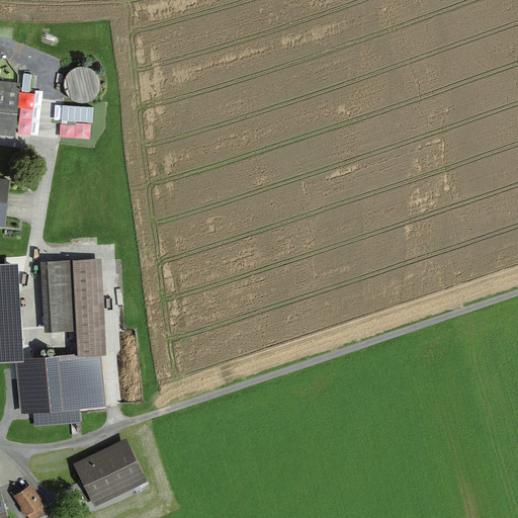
[(0,67),(1,51),(0,51),(0,134),(15,136),(16,126),(20,85),(0,83),(0,67)]
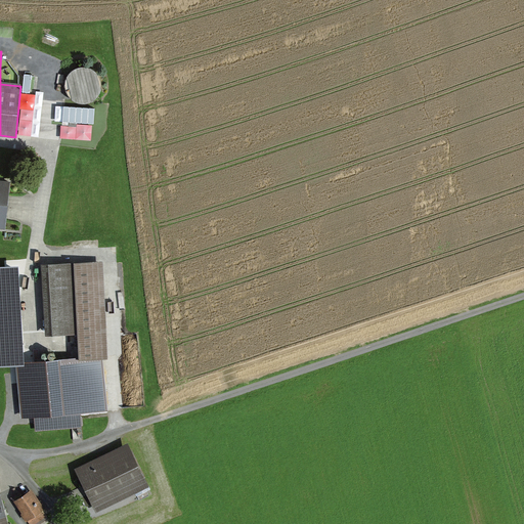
[(100,104),(98,72),(69,74),(71,106),(100,104)]
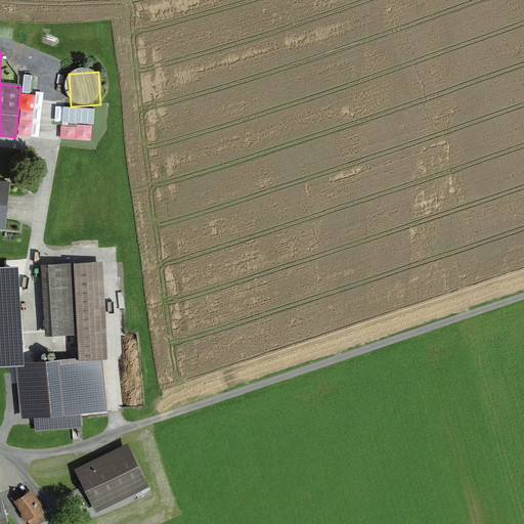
[(61,139),(93,140),(94,107),(55,107),(55,122),(61,122),(61,139)]
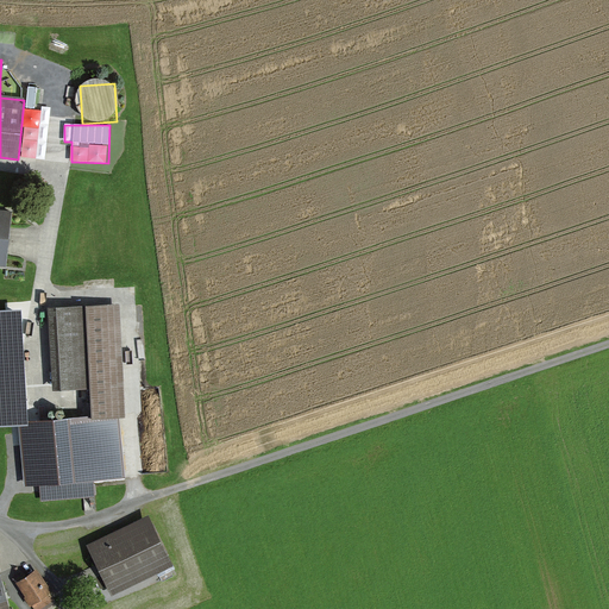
[(0,212),(0,268),(6,269),(13,214),(0,212)]
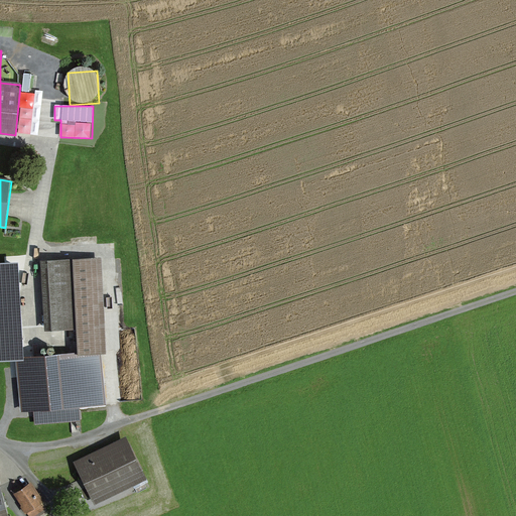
[(80,352),(17,357),(20,407),(34,407),(35,422),(79,418),(79,403),(106,402),(103,352),(107,352),(102,255),(48,256),(51,327),(78,326),(80,352)]
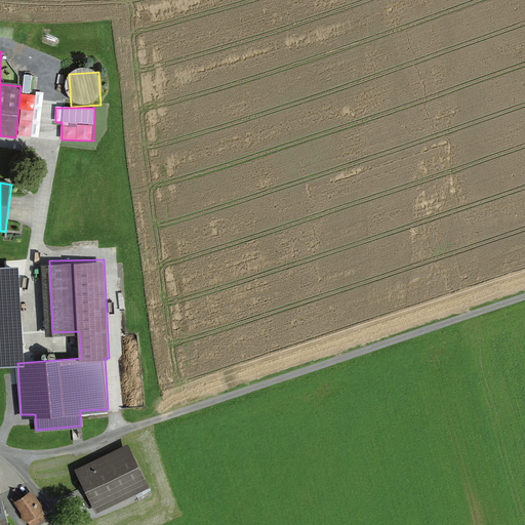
[(13,290),(0,292),(0,348),(1,357),(23,354),(13,290)]
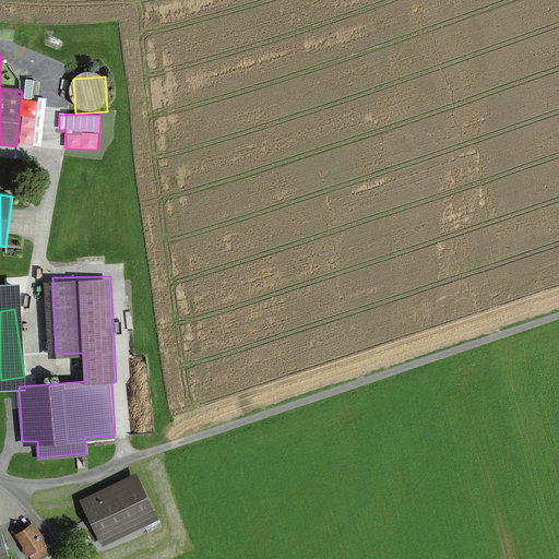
[(137,472),(80,498),(105,550),(162,524),(137,472)]
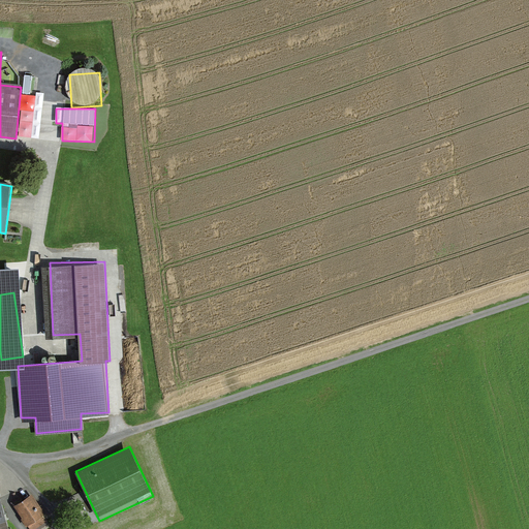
[(31,493),(14,504),(23,516),(21,517),(26,524),(28,523),(32,528),(36,528),(47,523),(39,511),(42,510),(31,493)]
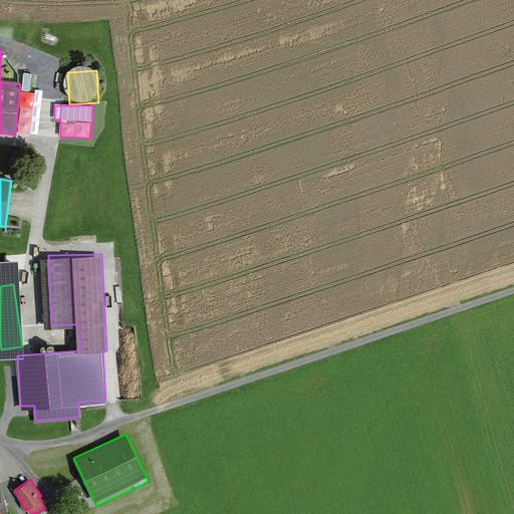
[(8,513),(0,484),(0,513),(8,513)]
